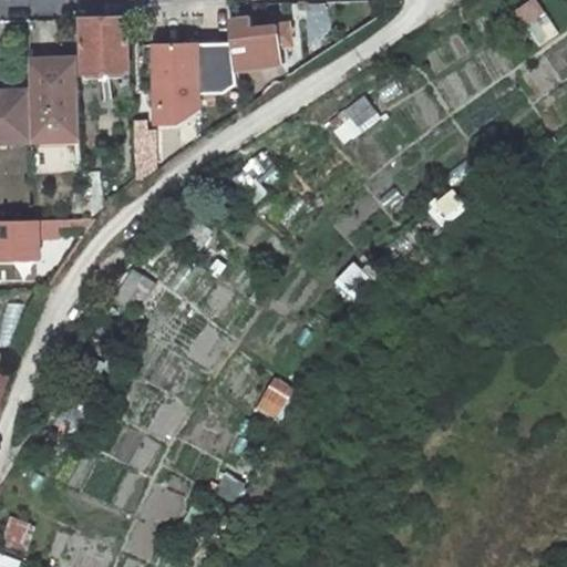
[(559,34),(535,0),(532,0),(517,11),(540,47),(559,34)]
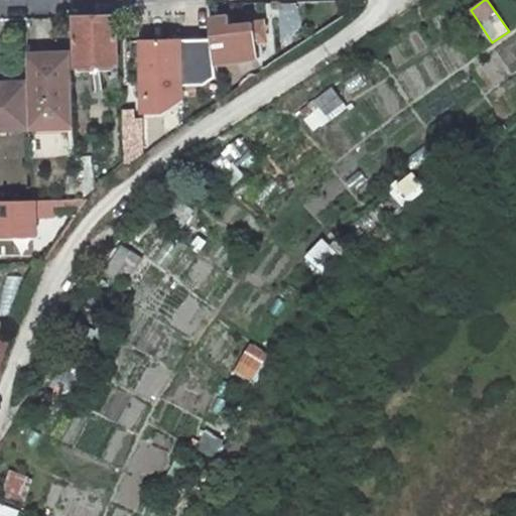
[(110,94),(123,93),(122,77),(119,75),(117,15),(76,17),(77,66),(112,65),(113,75),(109,76),(110,94)]
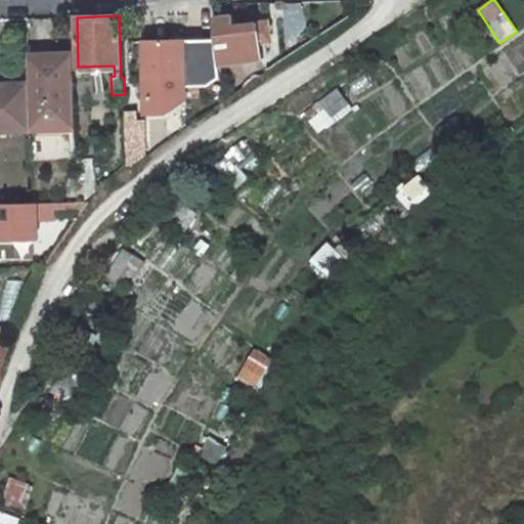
[(234,26),(233,15),(213,17),(216,39),(219,64),(262,58),(260,42),(258,23),(234,26)]
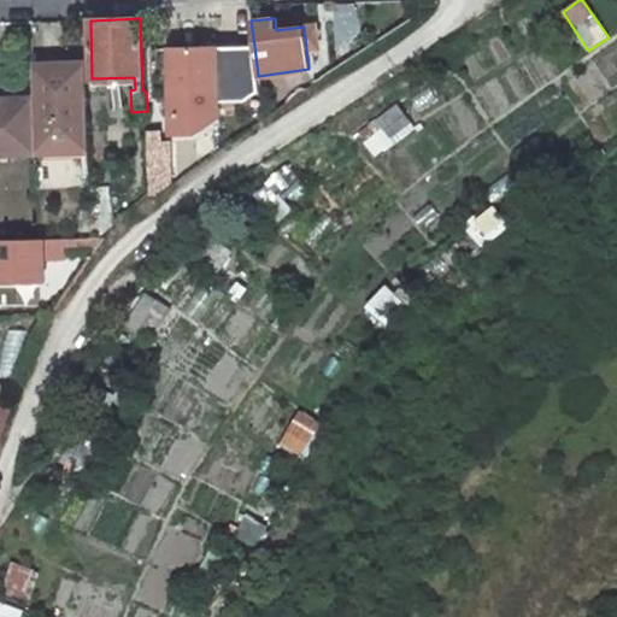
[(316,25),(304,27),(306,50),(318,48),(316,25)]
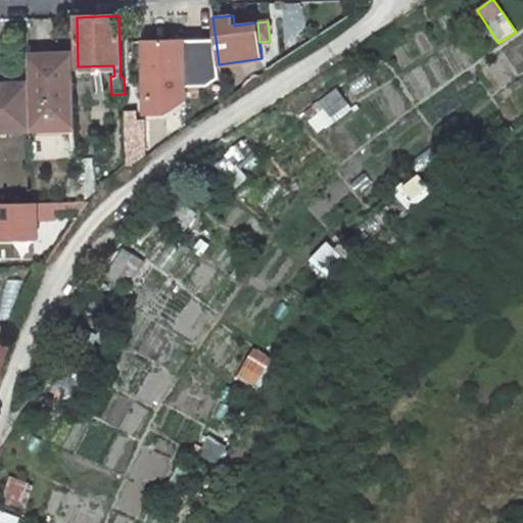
[(185,75),(185,87),(208,86),(221,78),(219,64),(216,39),(184,40),(185,75)]
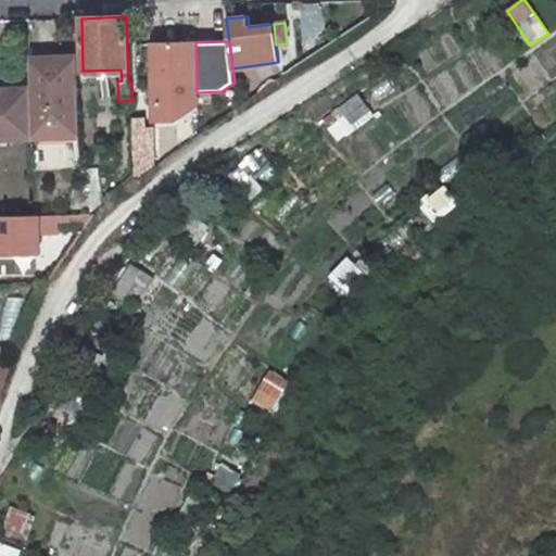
[(150,43),(152,80),(197,79),(196,42),(150,43)]
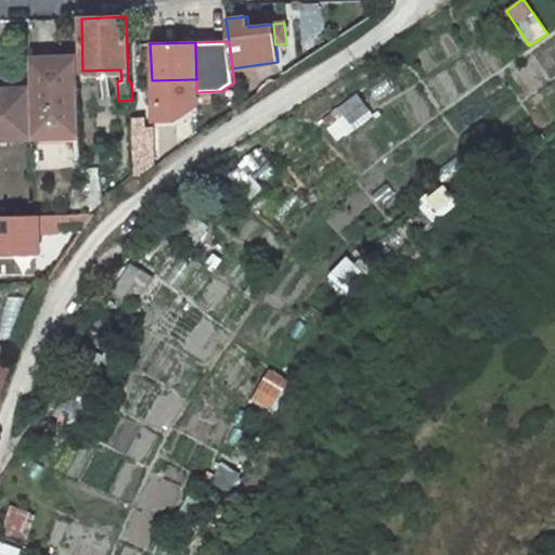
[(80,136),(78,56),(31,59),(33,88),(34,137),(80,136)]
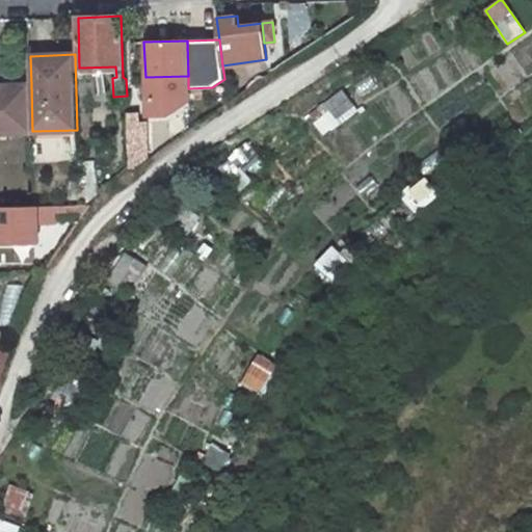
[(358,101),(379,87),(369,74),(349,86),(358,101)]
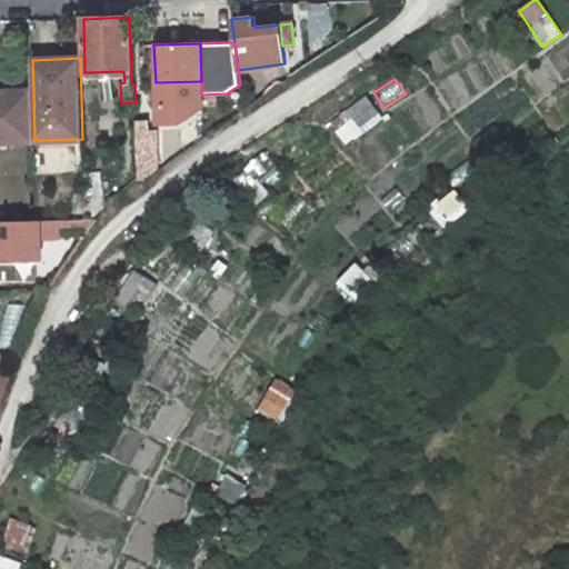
[(201,95),(201,81),(156,82),(157,123),(180,123),(202,109),(201,95)]
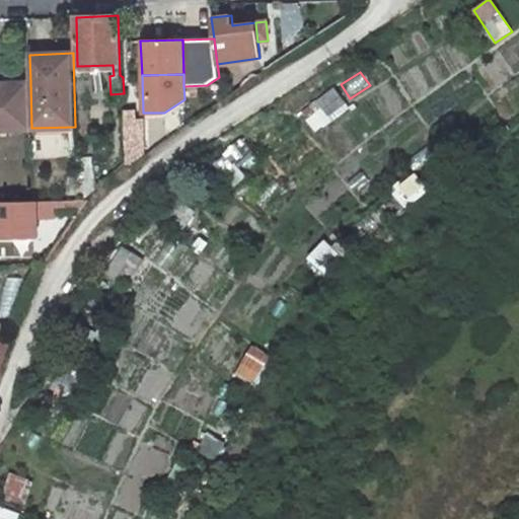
[(0,129),(31,128),(30,82),(0,83),(0,129)]
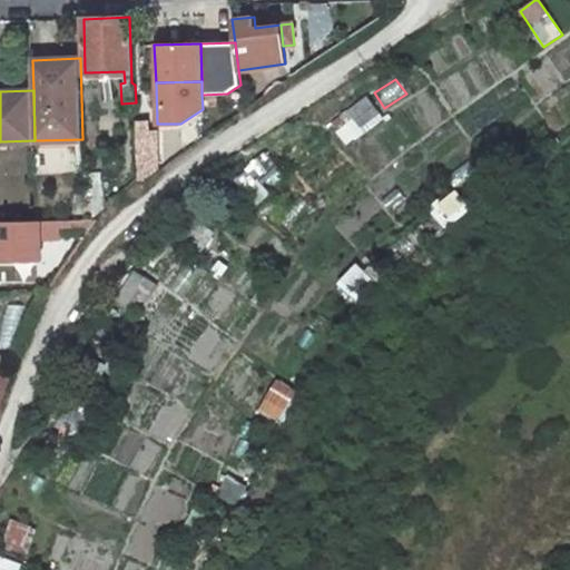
[(356,120),(374,107),(366,97),(349,110),(353,116),(356,120)]
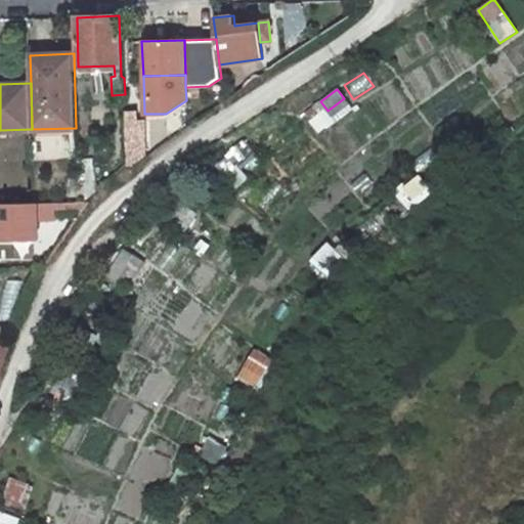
[(335,120),(351,107),(344,98),(328,111),(335,120)]
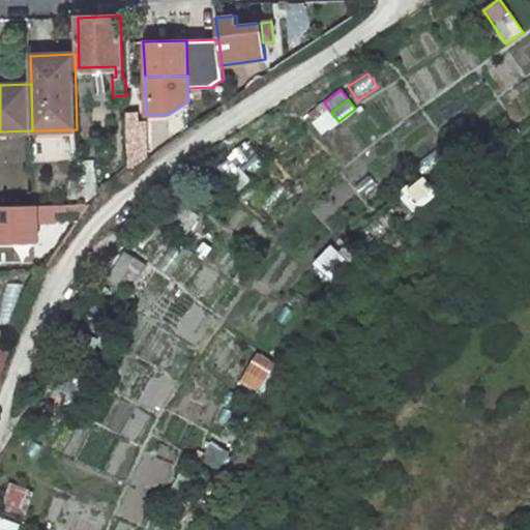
[(314,119),(328,108),(324,102),(310,114),(314,119)]
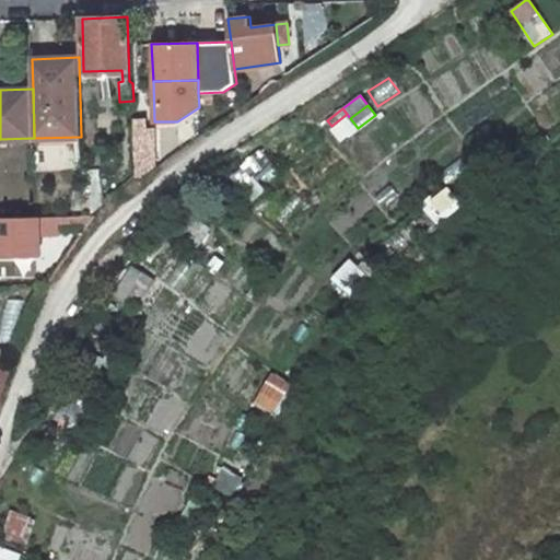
[(244,191),(275,164),(261,149),(244,163),(249,170),(236,183),(244,191)]
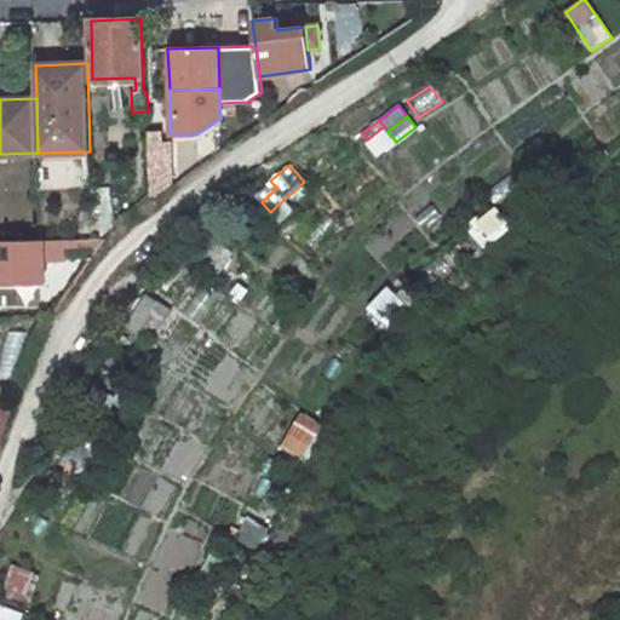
[(108,191),(92,191),(95,236),(102,235),(118,223),(110,216),(108,191)]
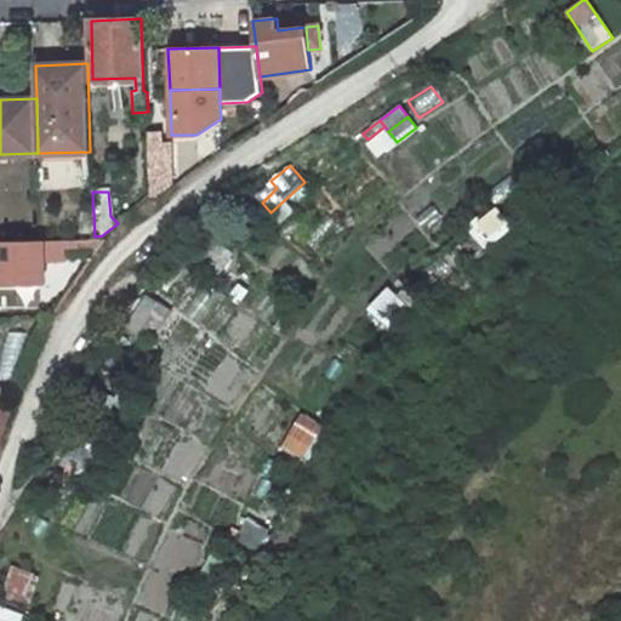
[(212,238),(195,263),(206,271),(205,274),(215,280),(221,272),(210,265),(212,261),(217,265),(228,249),(212,238)]
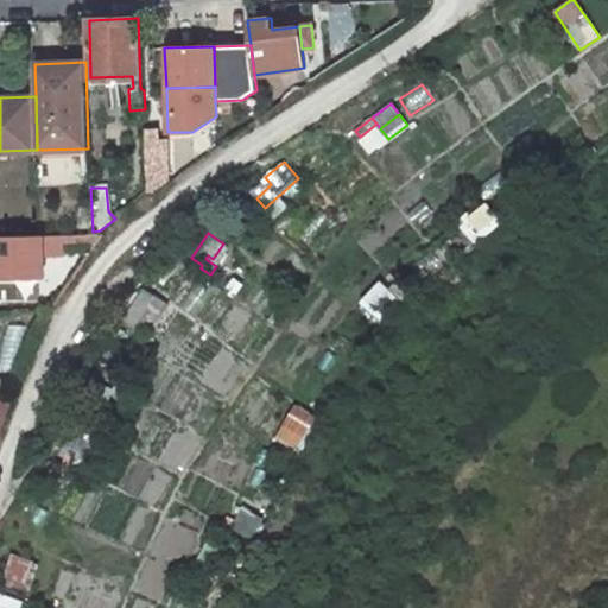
[(0,278),(46,277),(45,235),(0,236),(0,278)]
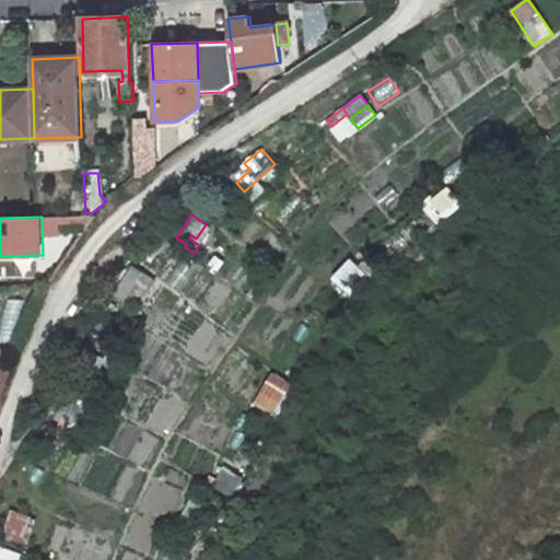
[(199,245),(203,237),(210,228),(206,224),(196,238),(191,235),(189,238),(199,245)]
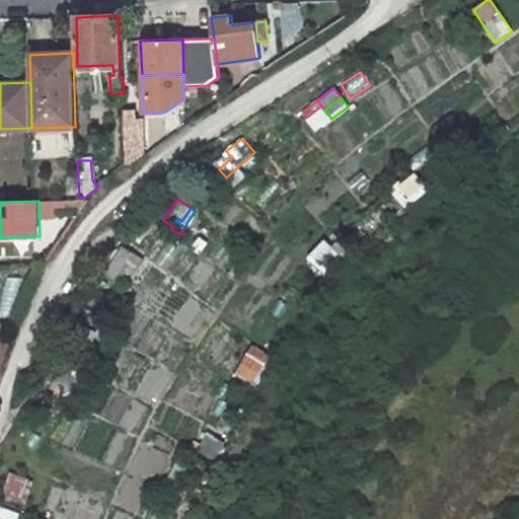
[(208,241),(200,236),(195,244),(198,246),(196,250),(200,253),(208,241)]
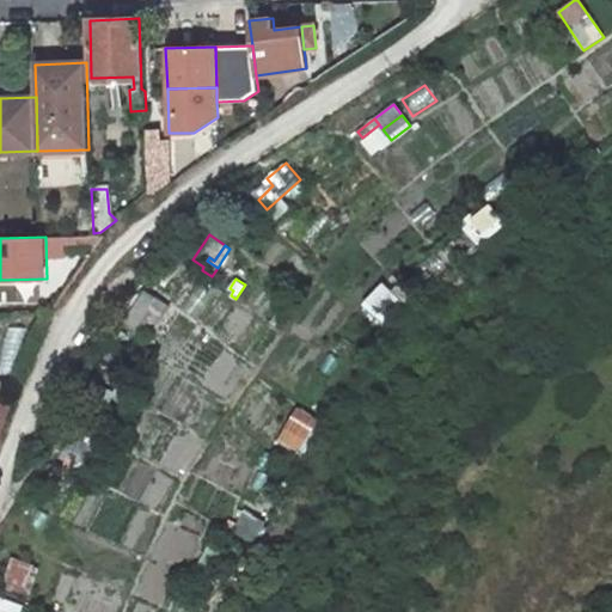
[(386,281),(365,297),(379,317),(401,301),(386,281)]
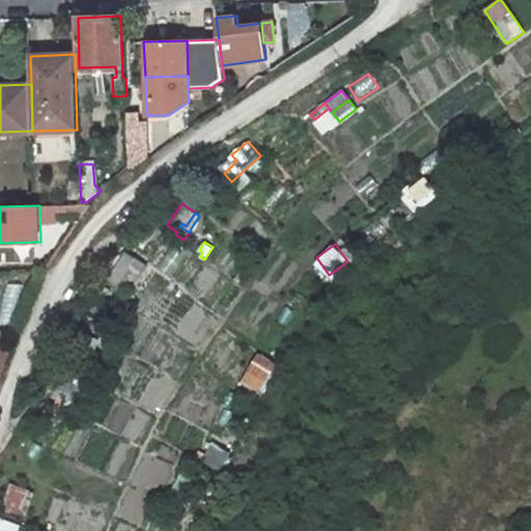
[(121,258),(116,255),(103,275),(117,285),(129,269),(136,274),(143,263),(126,252),(121,258)]
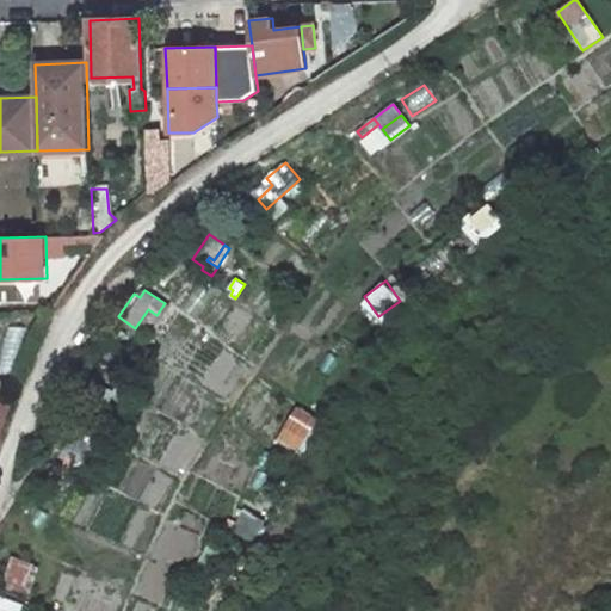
[(107,403),(112,392),(86,377),(79,390),(81,393),(72,412),(90,420),(100,400),(107,403)]
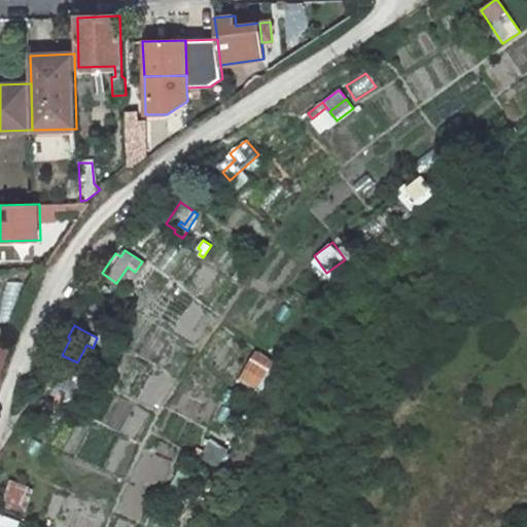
[(258,390),(278,362),(256,348),(237,375),(258,390)]
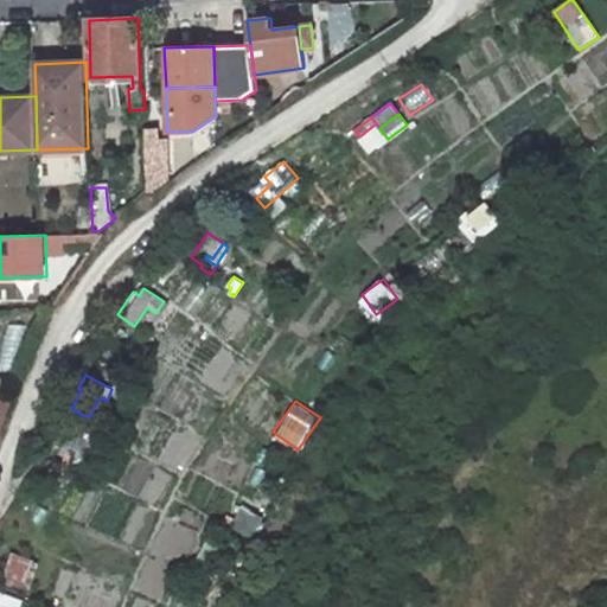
[(100,445),(71,430),(61,454),(85,468),(100,445)]
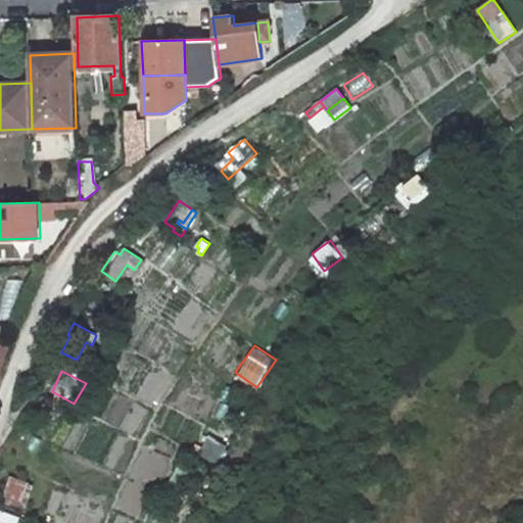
[(93,387),(86,383),(74,403),(52,391),(47,399),(75,418),(93,387)]
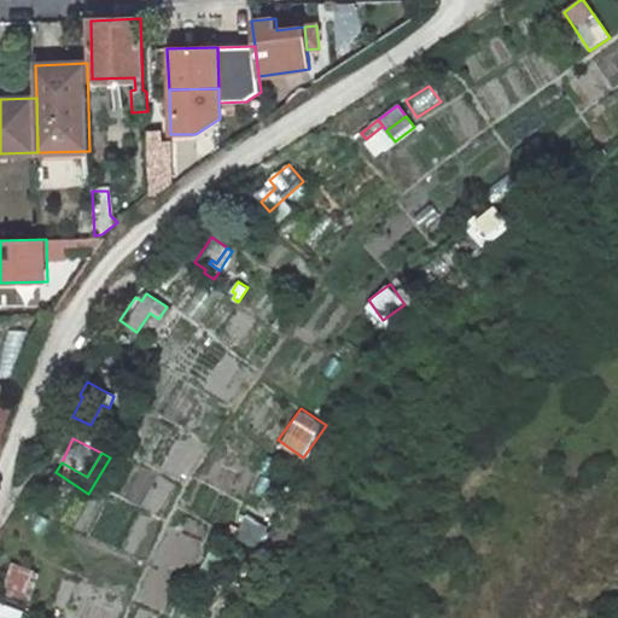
[(58,531),(46,525),(36,548),(47,553),(58,531)]
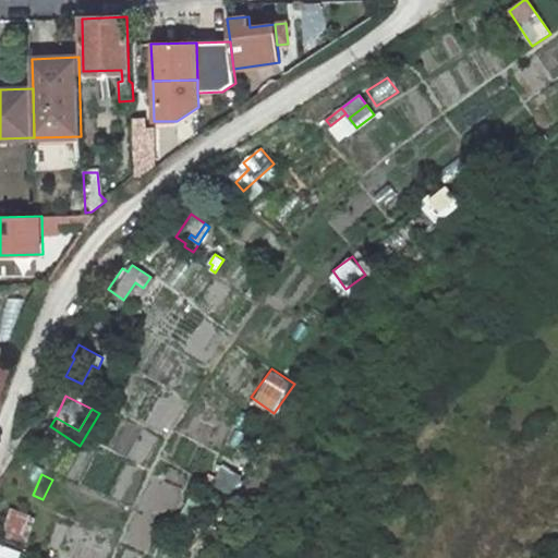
[(28,516),(16,511),(10,528),(7,526),(3,534),(21,540),(28,516)]
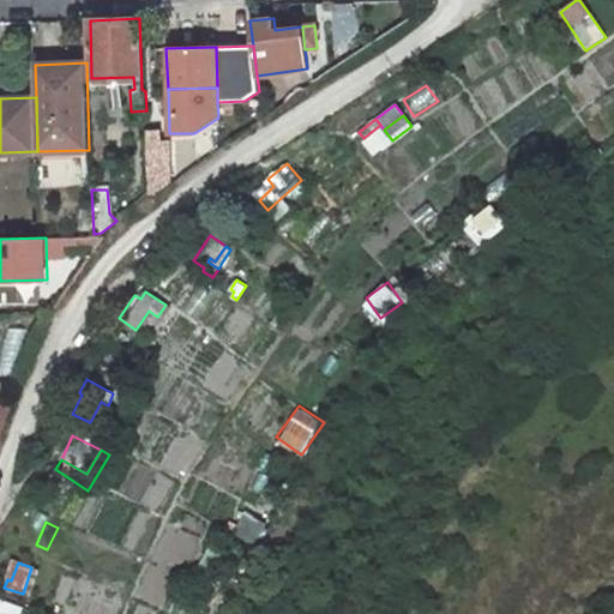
[(40,571),(31,567),(23,594),(30,596),(40,571)]
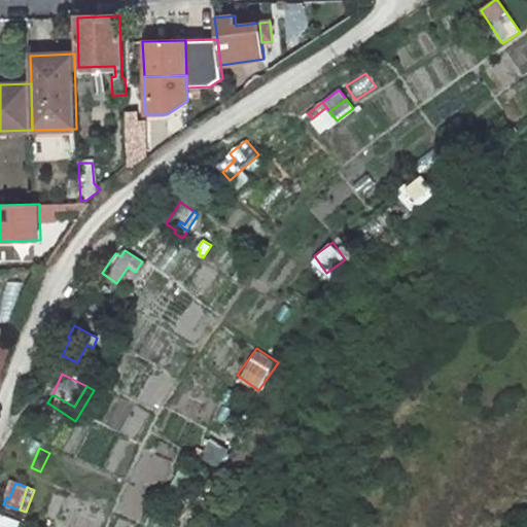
[(0,526),(20,526),(23,523),(0,512),(0,526)]
